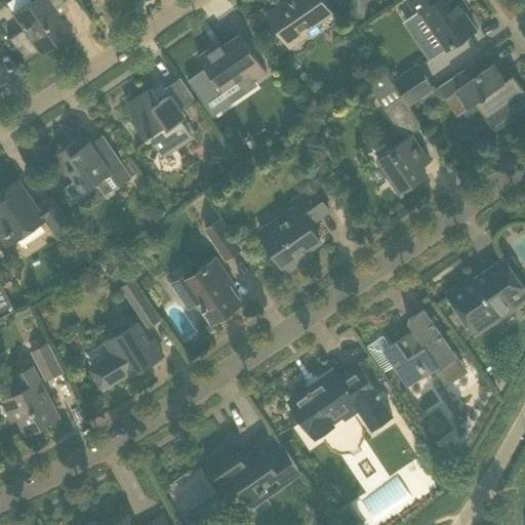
[(30,0),(34,4),(14,17),(23,29),(9,39),(13,45),(21,55),(24,61),(67,31),(52,10),(64,2),(62,0),(30,0)]
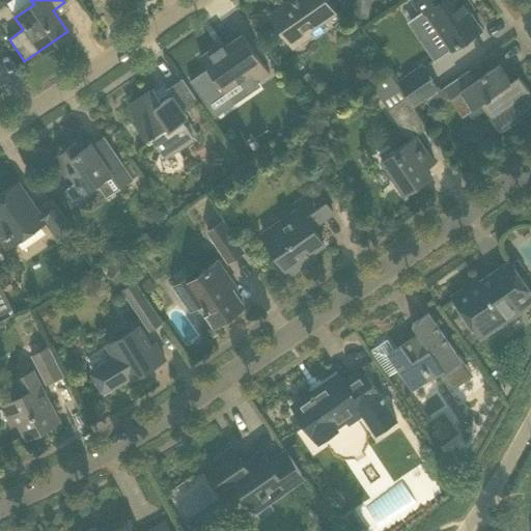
[(335,14),(326,0),(289,0),(271,14),(289,40),(306,29),(308,32),(335,14)]
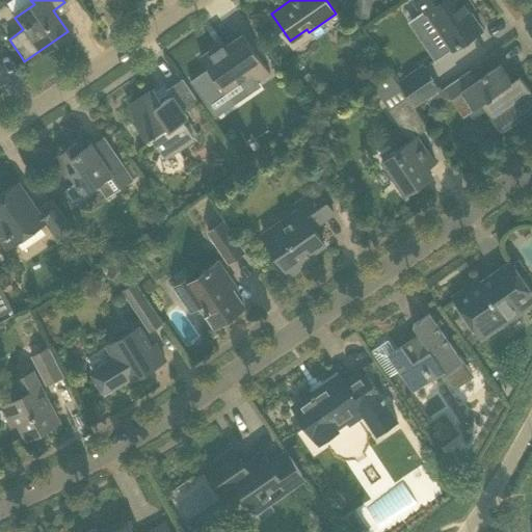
[(454,49),(482,29),(470,11),(474,8),(468,0),(418,0),(416,2),(424,14),(425,12),(450,48),(452,47),(454,49)]
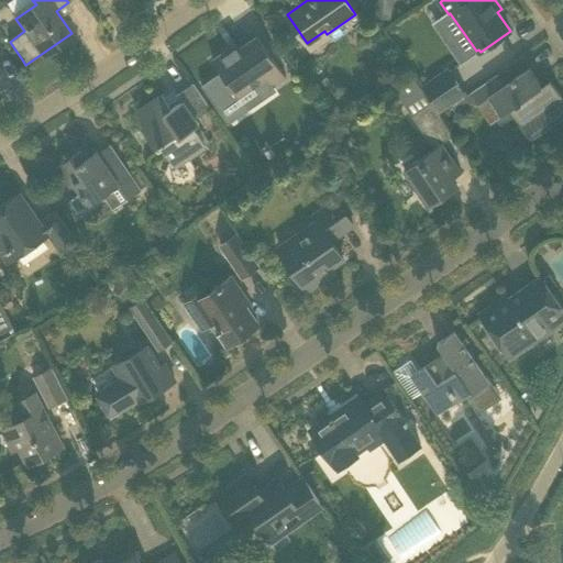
[(390,21),(394,4),(375,1),(373,18),(390,21)]
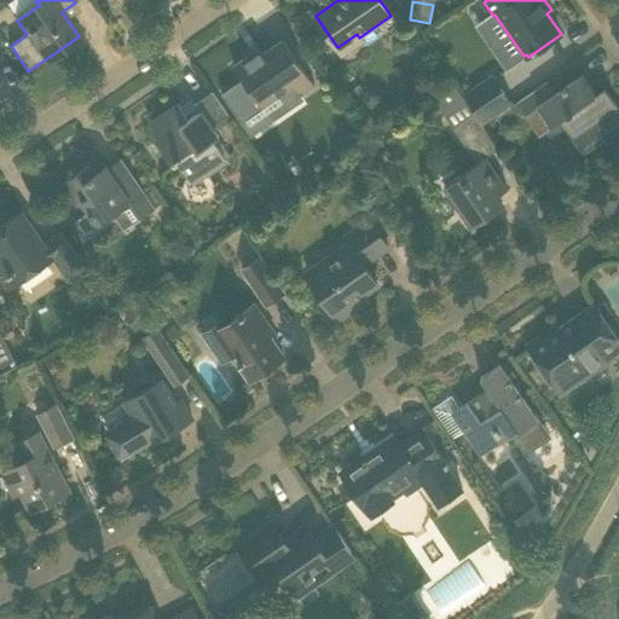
[(431,47),(424,39),(418,42),(424,52),(431,47)]
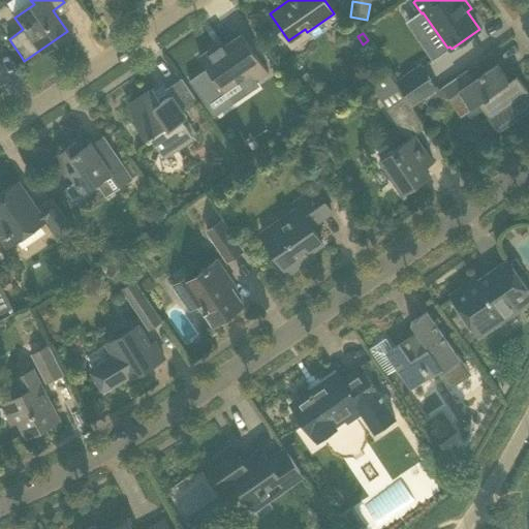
[(269,72),(242,34),(218,50),(215,45),(199,57),(223,92),(231,104),(260,86),(257,81),(269,72)]
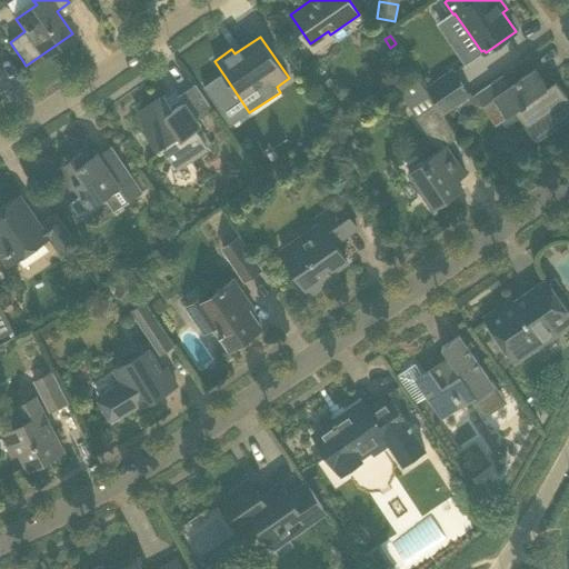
[(18,63),(22,60),(15,49),(10,52),(18,63)]
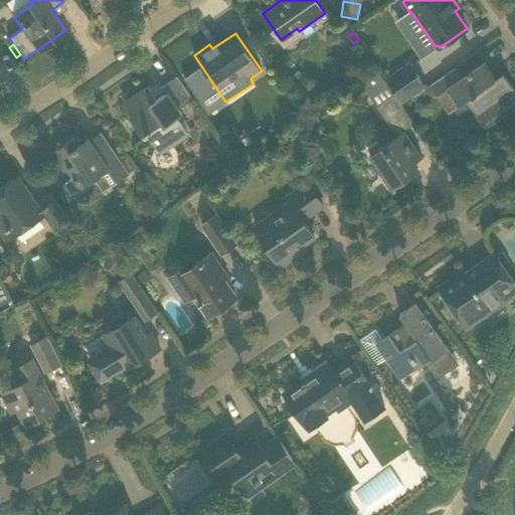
[(385,79),(394,94),(402,105),(413,98),(424,89),(427,87),(410,61),(385,79)]
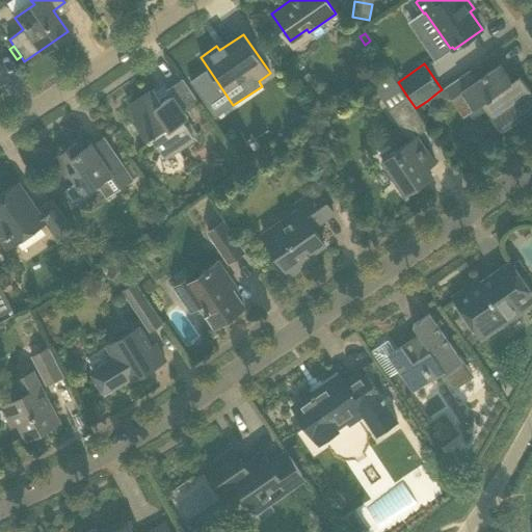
[(515,103),(525,116),(531,111),(531,92),(520,75),(512,81),(501,64),(478,80),(471,70),(445,88),(452,99),(462,91),(474,108),(482,103),(494,118),(515,103)]
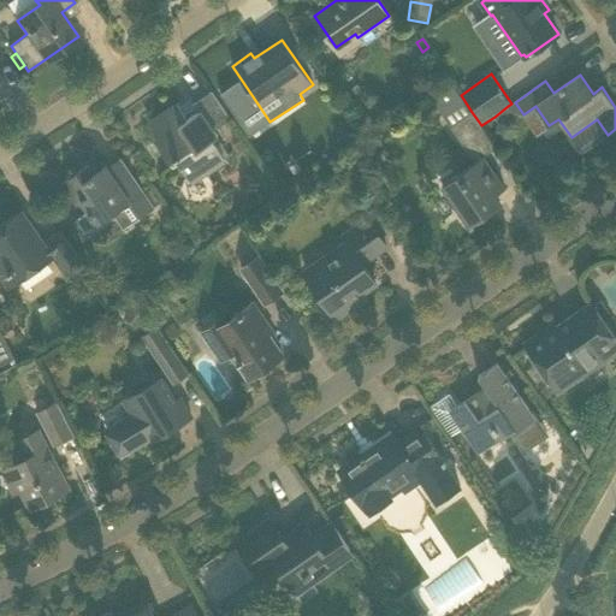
[(449,78),(427,93),(450,126),(472,112),(461,95),(449,78)]
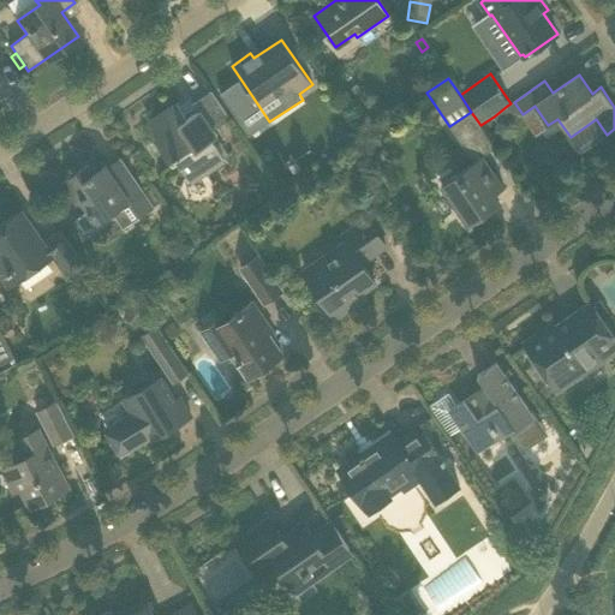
[(230,118),(212,91),(193,103),(198,111),(187,118),(178,103),(150,123),(161,137),(156,139),(174,166),(179,162),(192,181),(225,159),(212,139),(218,136),(214,130),(230,118)]
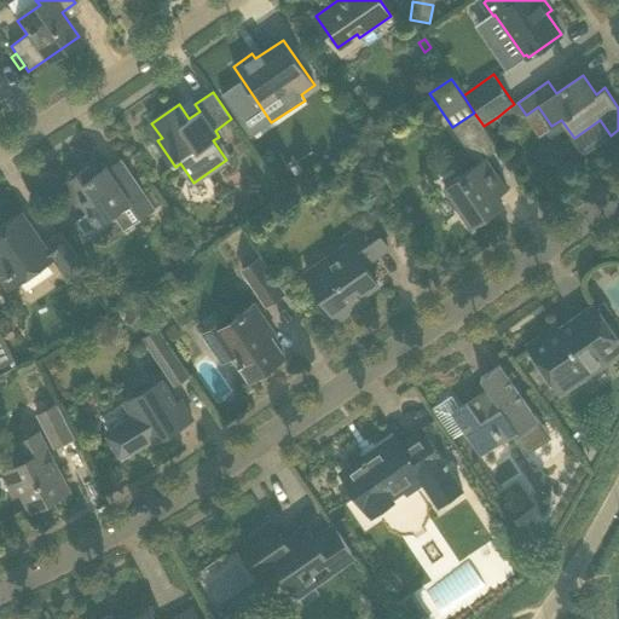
[(510,106),(497,117),(503,127),(518,116),(510,106)]
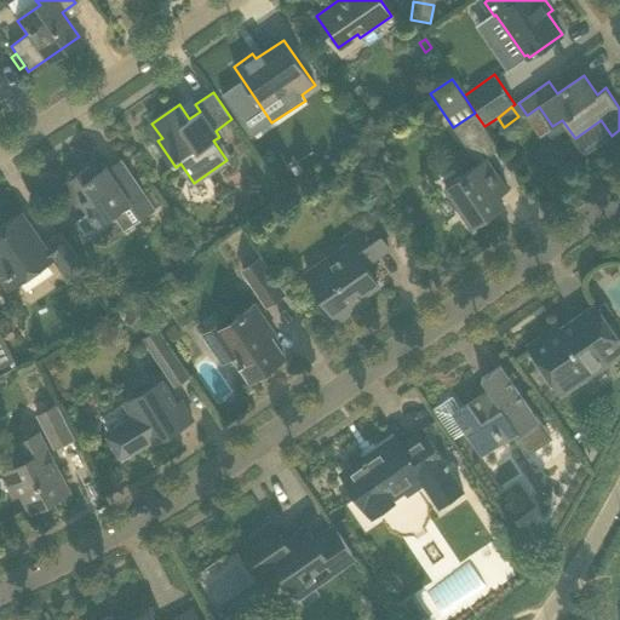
[(484,126),(475,113),(453,127),(463,142),(484,126)]
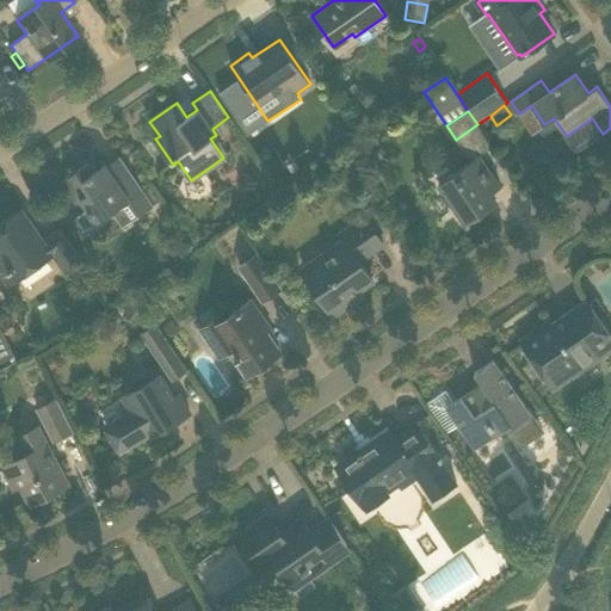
[(247,148),(238,133),(229,139),(239,153),(247,148)]
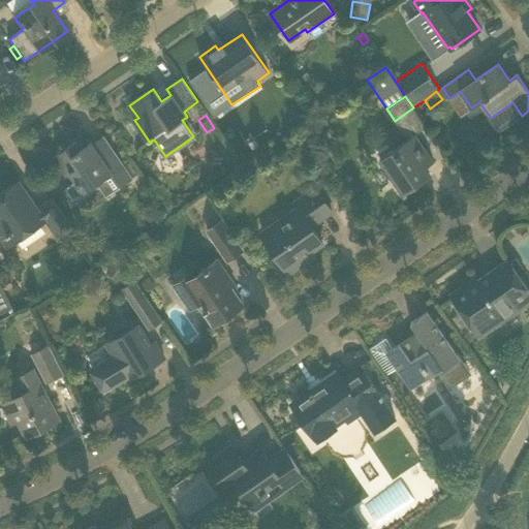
[(434,162),(415,135),(408,139),(380,159),(404,194),(430,176),(425,168),(434,162)]
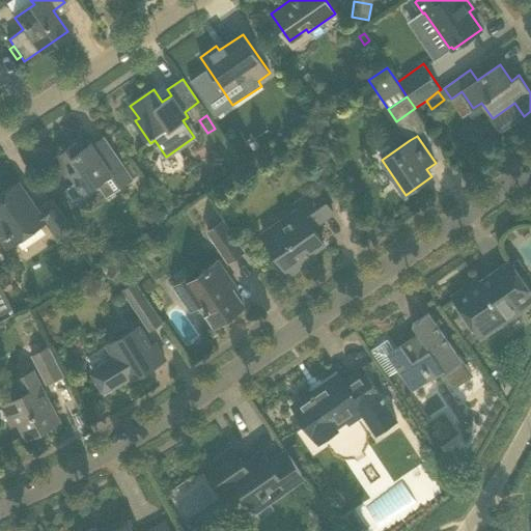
[(133,178),(124,166),(115,152),(105,160),(93,143),(92,143),(83,149),(77,142),(54,158),(67,178),(72,175),(84,194),(89,191),(99,185),(102,182),(112,174),(122,188),(134,179),(133,178)]
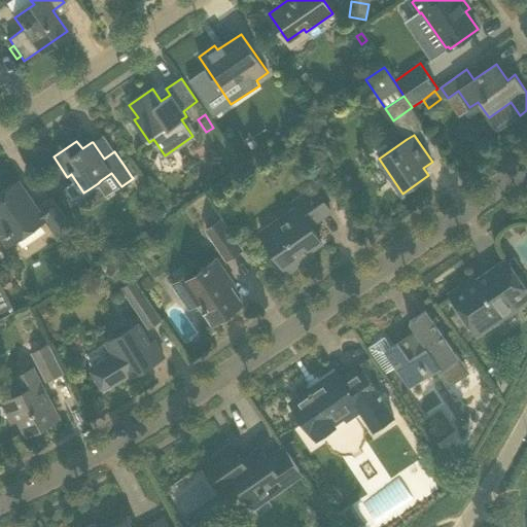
[(124,165),(132,177),(137,174),(129,162),(124,165)]
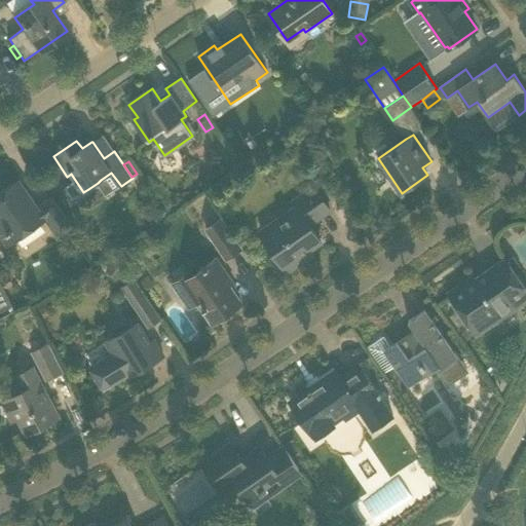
[(0,213),(0,214),(0,235),(7,247),(46,221),(59,238),(73,228),(52,197),(38,208),(20,180),(0,192),(0,213)]
